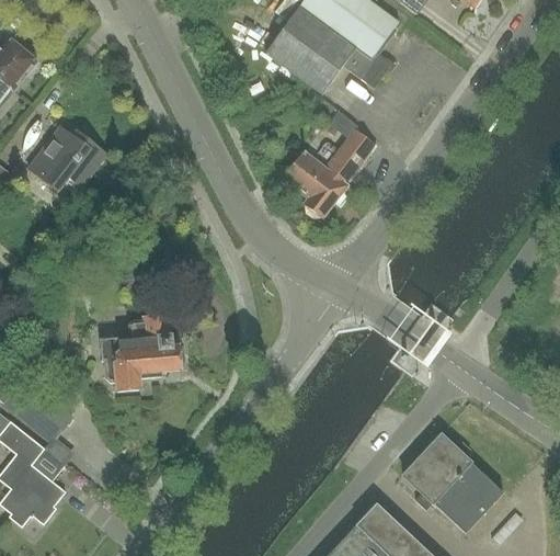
[(377,49),(399,19),(373,0),(303,0),(266,50),(322,91),(343,63),(374,84),(391,60),(377,49)]
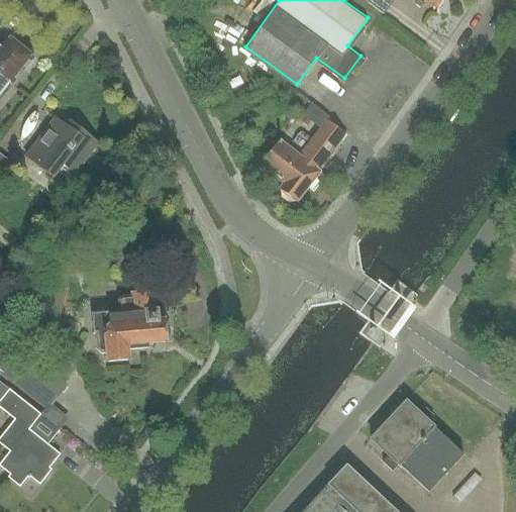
[(0,92),(10,80),(14,83),(26,68),(22,65),(32,53),(11,34),(0,47),(0,92)]
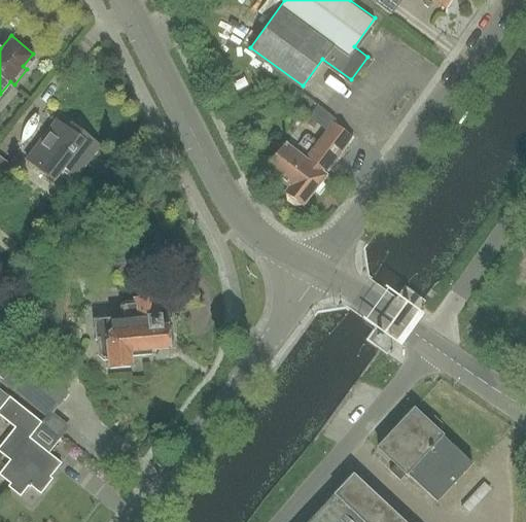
[(285,140),(267,165),(291,183),(286,189),(288,190),(289,198),(294,203),(302,201),(304,203),(328,171),(327,170),(354,135),(335,119),(337,115),(318,102),(310,112),(327,127),(306,155),(297,149),(285,140)]
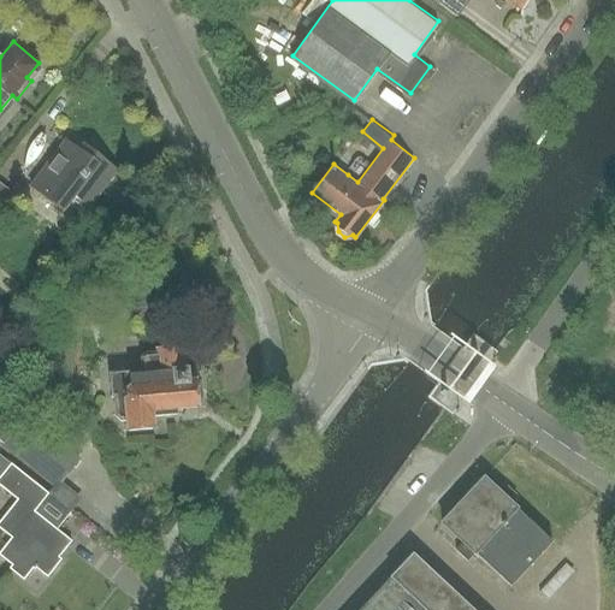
[(67,137),(33,182),(65,207),(77,191),(90,202),(118,166),(86,141),(81,147),(67,137)]
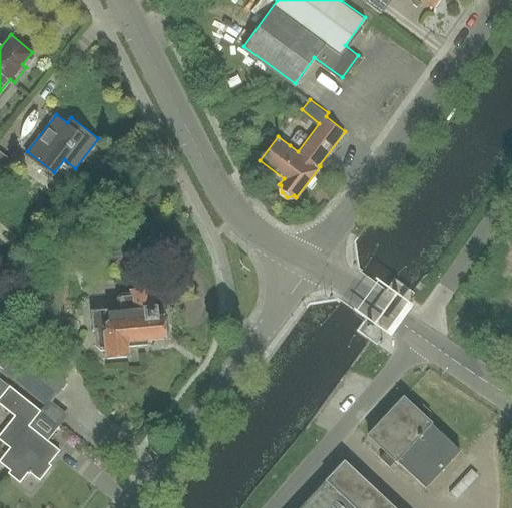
[(0,148),(0,171),(11,157),(0,148)]
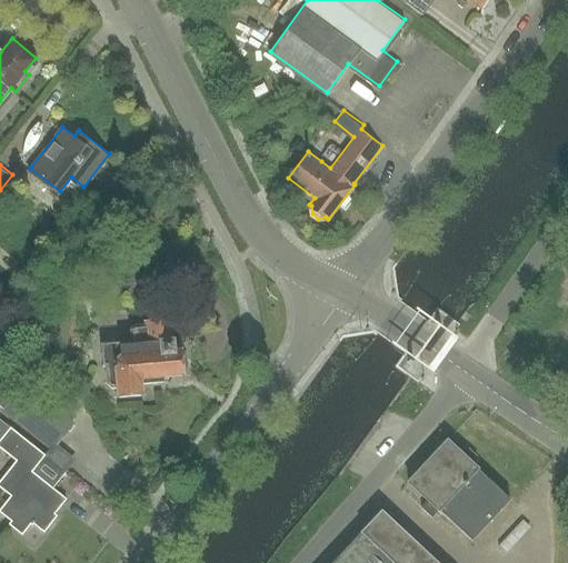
[(132,339),(102,341),(105,363),(107,363),(108,381),(113,385),(118,384),(119,394),(142,392),(141,381),(165,379),(163,373),(182,372),(181,369),(183,368),(185,367),(187,364),(188,361),(187,358),(185,354),(182,353),(182,350),(175,350),(173,340),(171,340),(170,317),(148,319),(148,323),(136,324),(131,329),(132,339)]
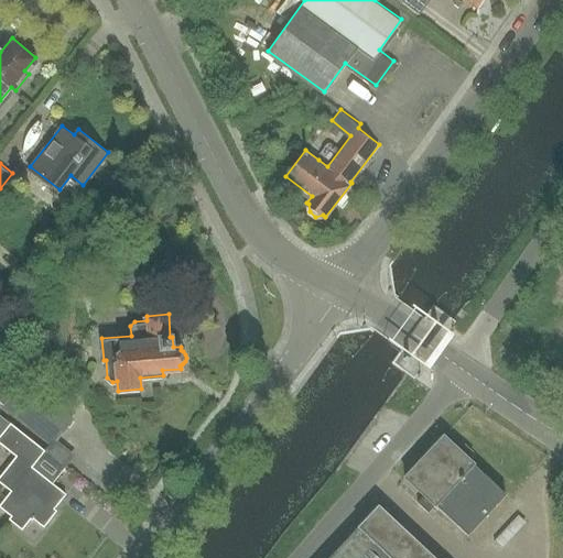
[(0,395),(6,401),(26,375),(9,360),(0,370),(0,395)]
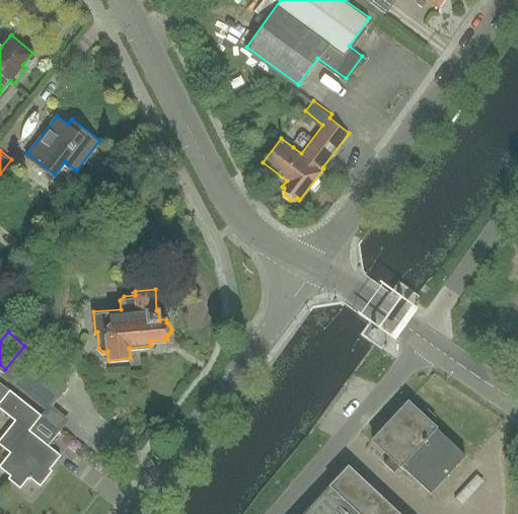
[(70,384),(59,375),(41,360),(24,346),(5,369),(50,408),(70,384)]
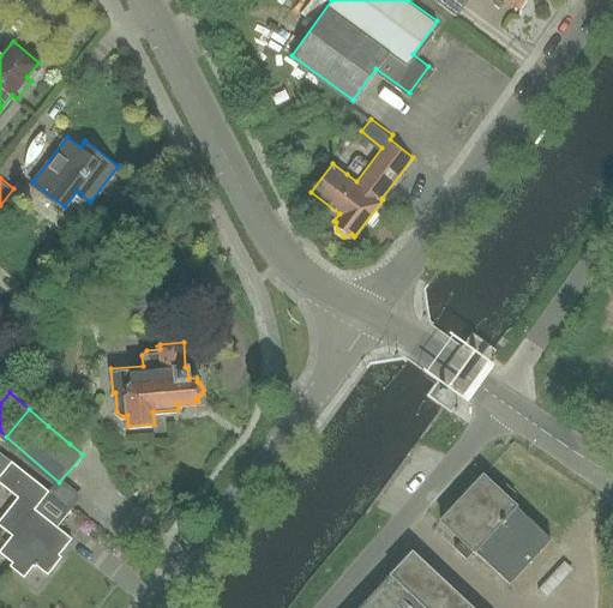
[(72,536),(35,506),(48,489),(11,459),(0,473),(0,479),(18,494),(0,517),(0,523),(12,533),(0,548),(0,551),(12,560),(10,564),(24,575),(32,564),(35,565),(36,563),(48,572),(62,554),(60,552),(72,536)]
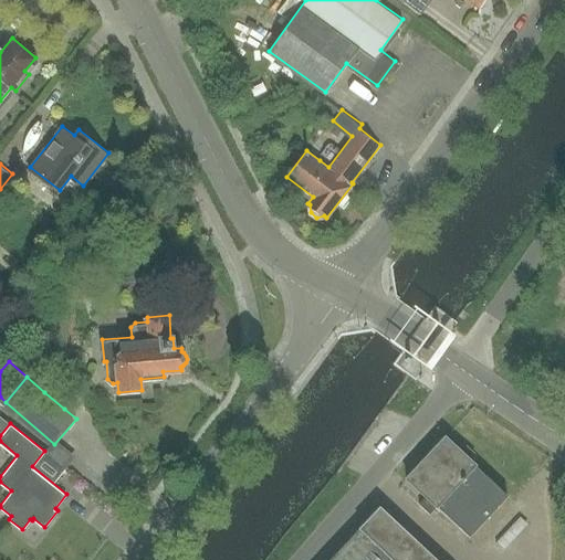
[(430,511),(437,505),(470,536),(509,495),(469,457),(474,451),(467,444),(461,450),(446,436),(407,477),(427,495),(420,502),(430,511)]
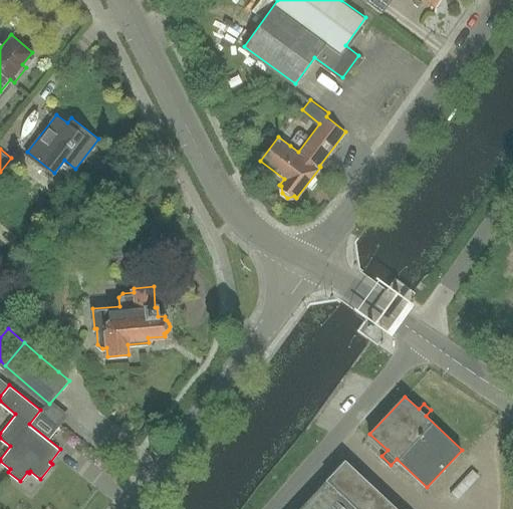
[(397,508),(345,460),(298,508),(397,508)]
